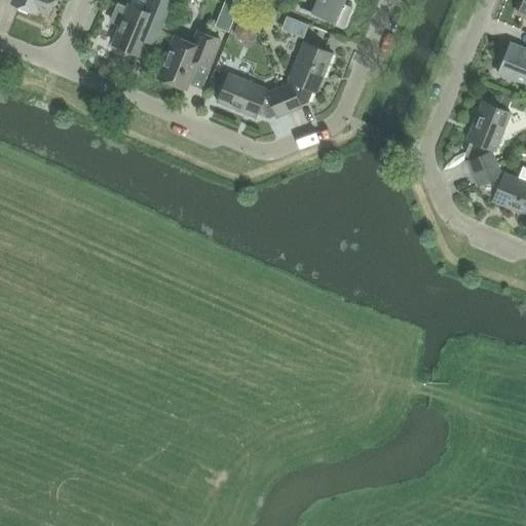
[(13,0),(12,3),(36,13),(38,9),(48,13),(52,0),(13,0)]
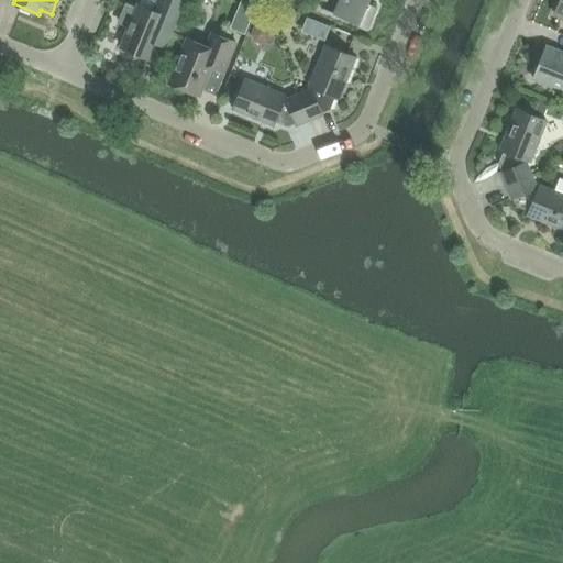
[(129,6),(124,8),(120,20),(121,24),(130,28),(121,48),(148,59),(155,43),(166,47),(172,35),(186,0),(141,0),(139,6),(138,9),(129,6)]
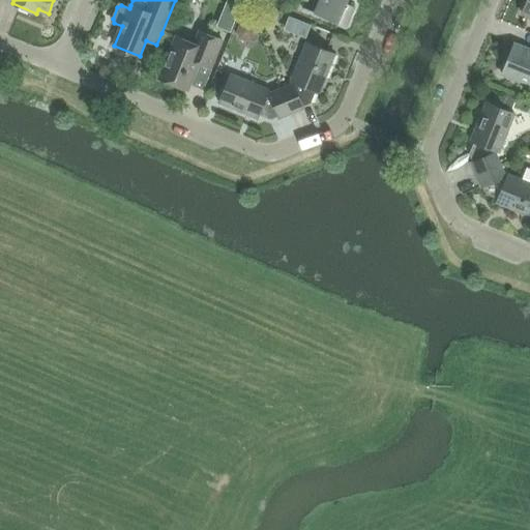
[(354,7),(347,4),(348,0),(320,0),(315,13),(346,27),(354,7)]
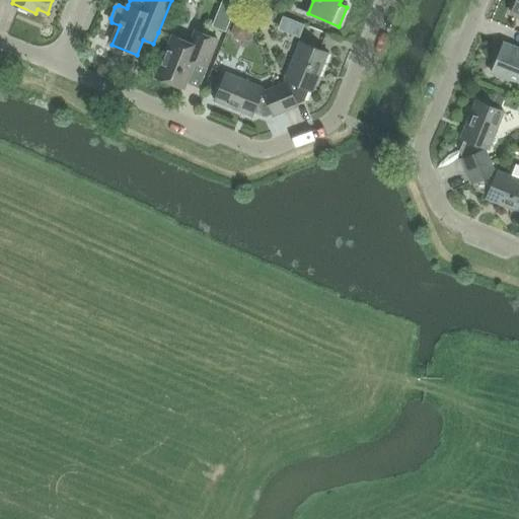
[(284,17),(279,29),(290,33),(295,22),(284,17)]
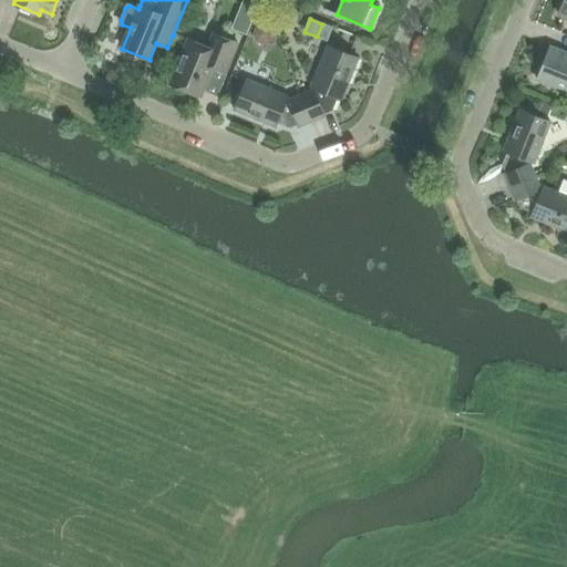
[(256,29),(254,35),(256,41),(264,44),(269,41),(272,35),(269,29),(264,26),(256,29)]
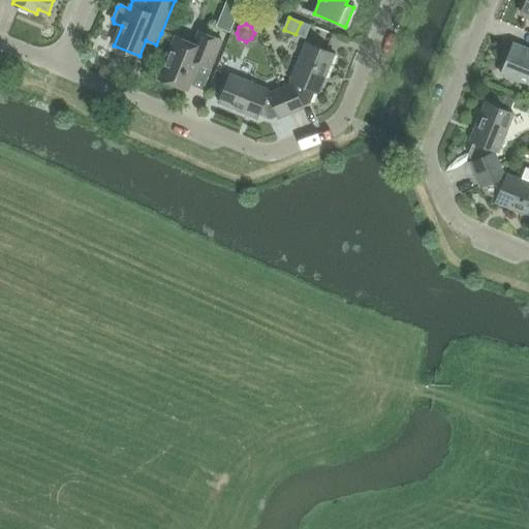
[(198,63),(211,68),(222,40),(199,31),(194,43),(176,36),(158,79),(188,90),(198,63)]
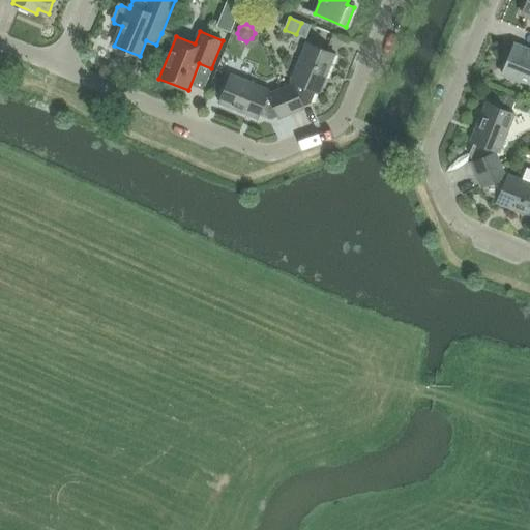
[(294,84),(282,89),(292,113),(303,108),(303,107),(311,102),(316,91),(320,93),(335,55),(306,42),(291,81),(294,82),(294,84)]
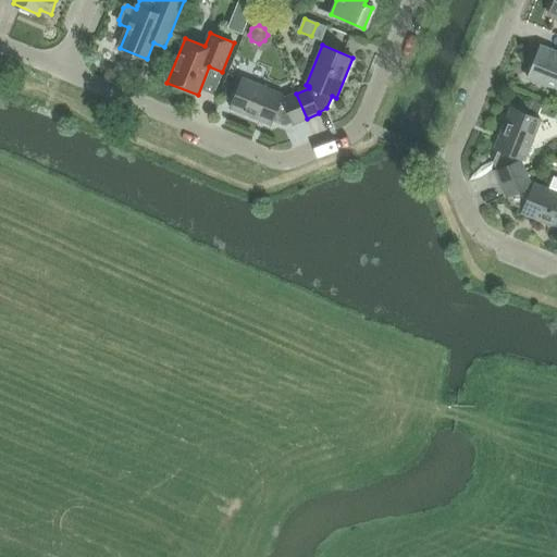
[(556,89),(556,52),(541,46),(528,78),(556,89)]
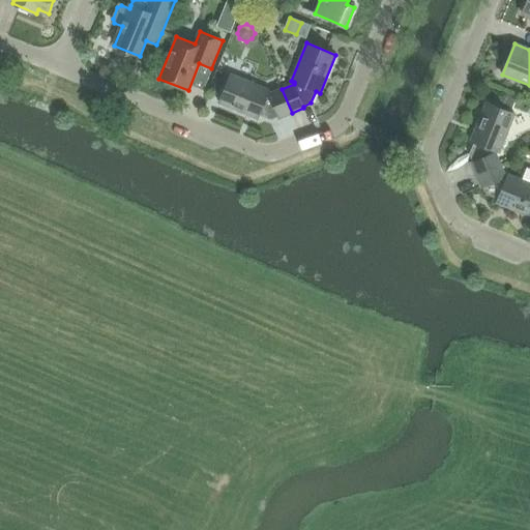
[(280,118),(292,113),(282,89),(269,93),(268,93),(269,90),(231,75),(219,104),(258,119),(259,115),(271,120),(278,117),(280,118)]
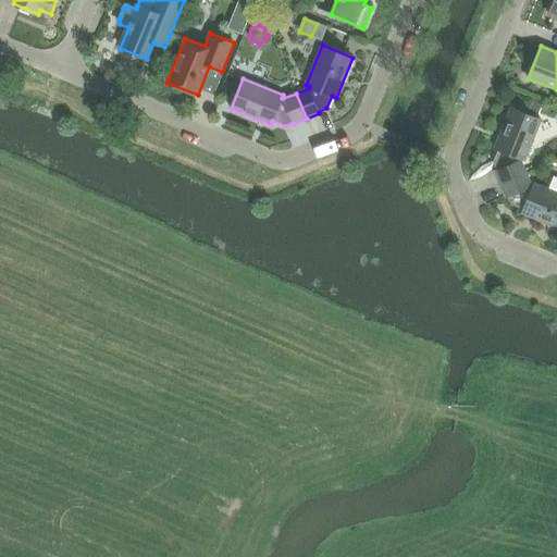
[(532,97),(528,109),(539,113),(544,102),(532,97)]
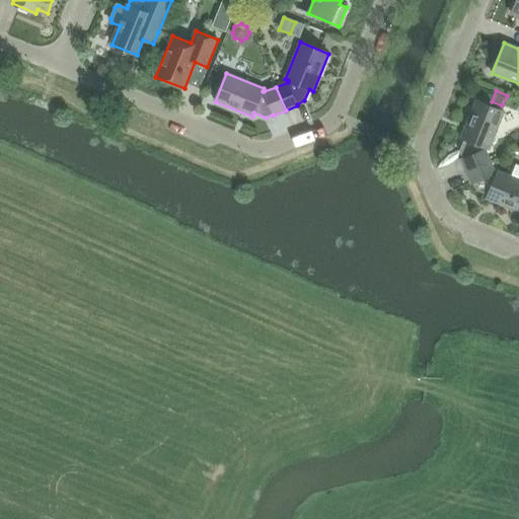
[(461,159),(466,171),(491,161),(486,149),(486,148),(489,149),(504,112),(476,100),(461,138),(464,140),(459,151),(463,158),(461,159)]
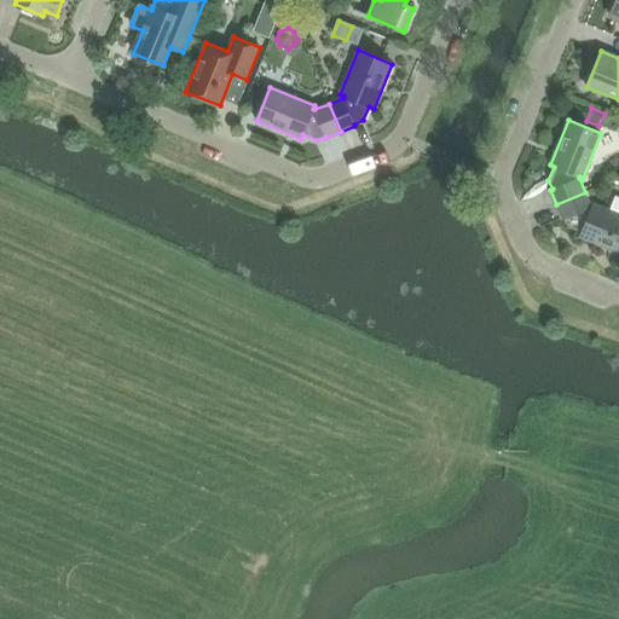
[(591,207),(585,192),(556,204),(562,219),(565,218),(568,227),(582,232),(580,237),(618,253),(618,196),(615,196),(611,210),(594,203),(593,207),(591,207)]
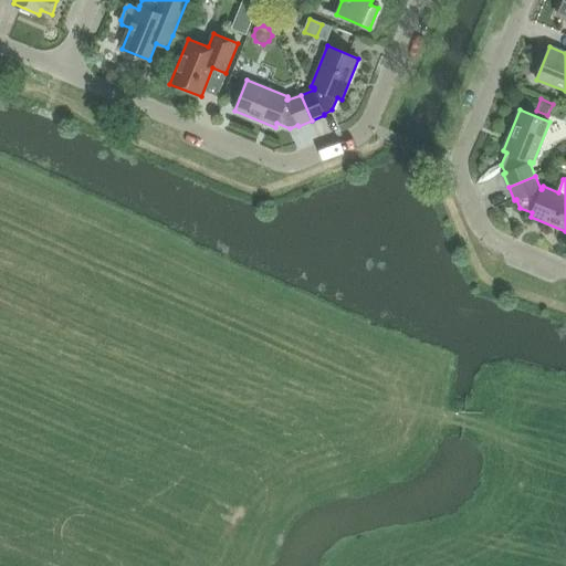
All buildings are outlined.
